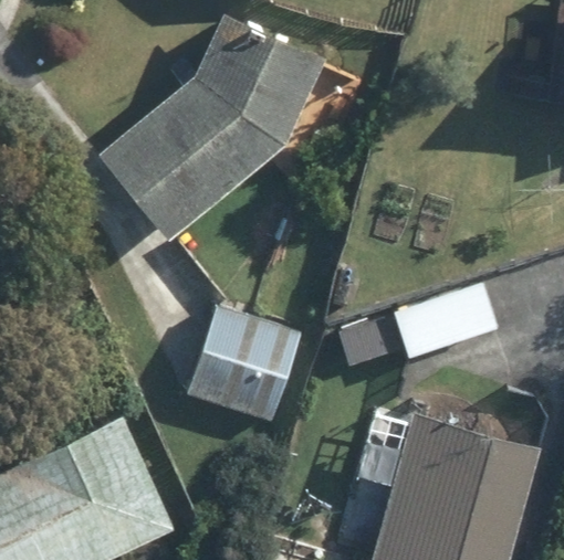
[(227,7),(189,65),(92,141),(168,238),(263,164),(324,67),(227,7)]
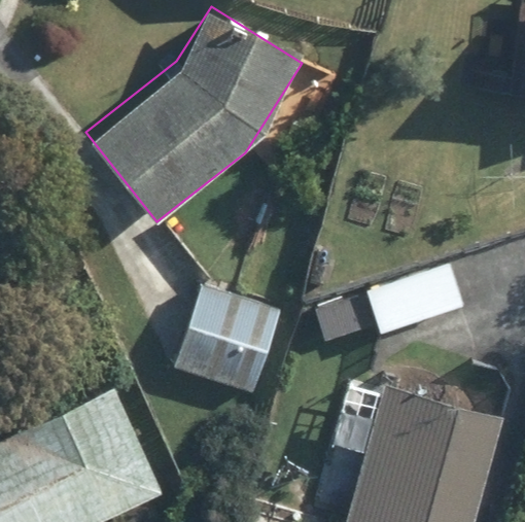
[(461,257),(309,306),(323,350),(475,302),(461,257)]
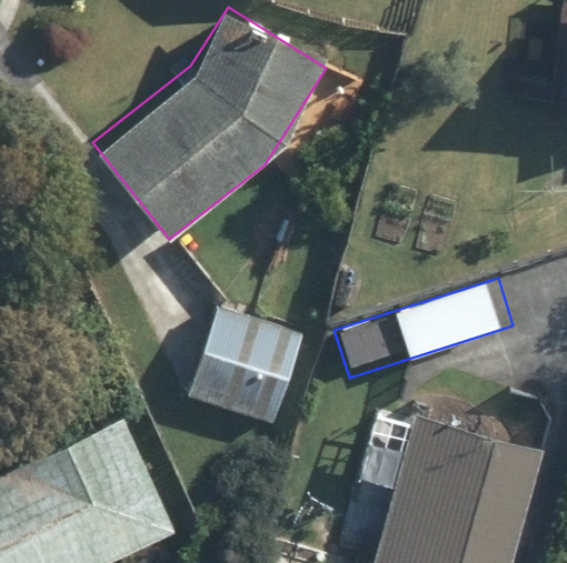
[(188,393),(274,424),(305,337),(219,305),(188,393)]
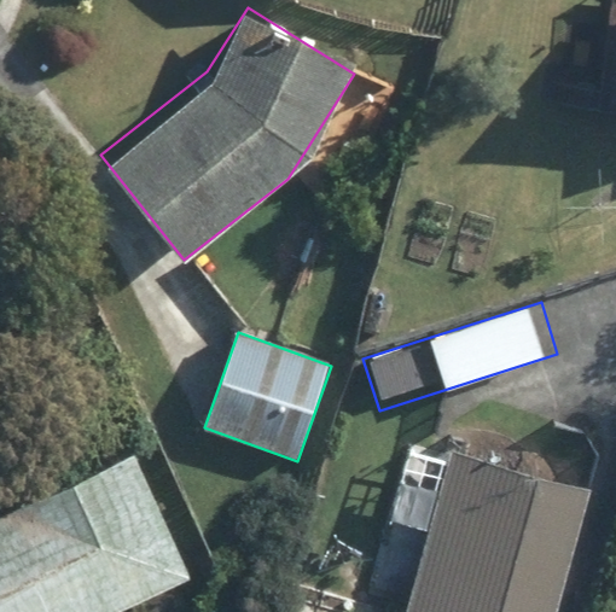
[(131,452),(0,512),(0,611),(106,611),(189,575),(131,452)]
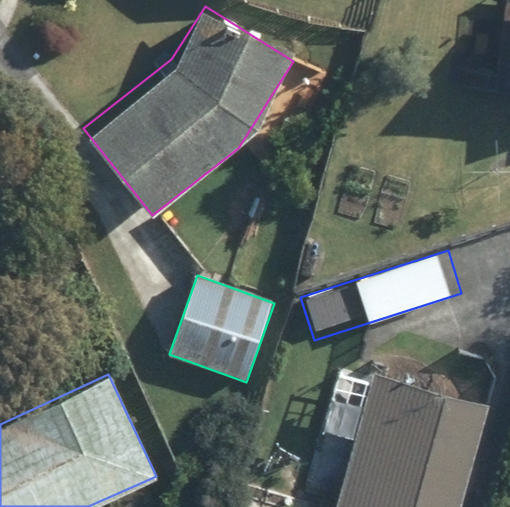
[(466,506),(492,406),(370,376),(337,506),(466,506)]
